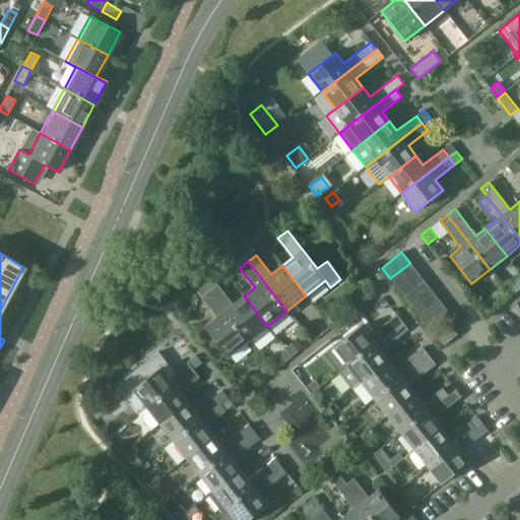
[(417,272),(413,267),(410,263),(390,278),(397,287),(417,272)]
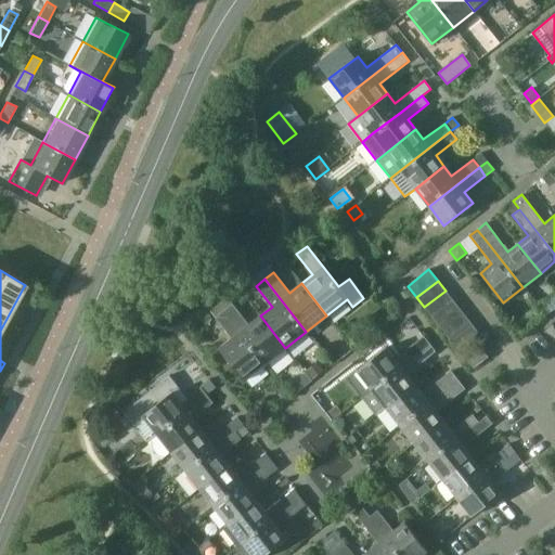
[(446,291),(424,307),(433,318),(454,301),(446,291)]
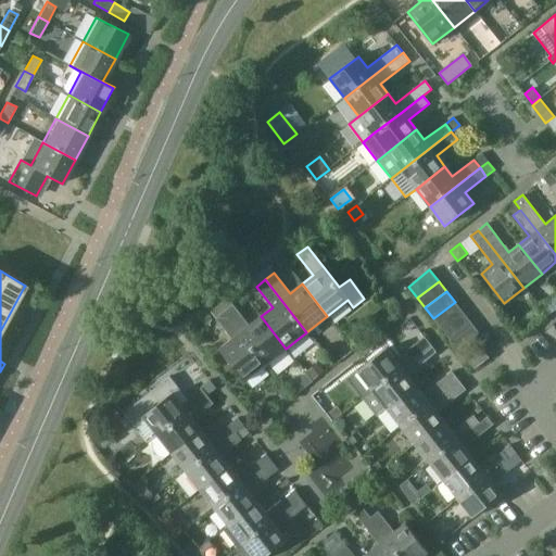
[(433,318),(441,329),(463,313),(455,302),(433,318)]
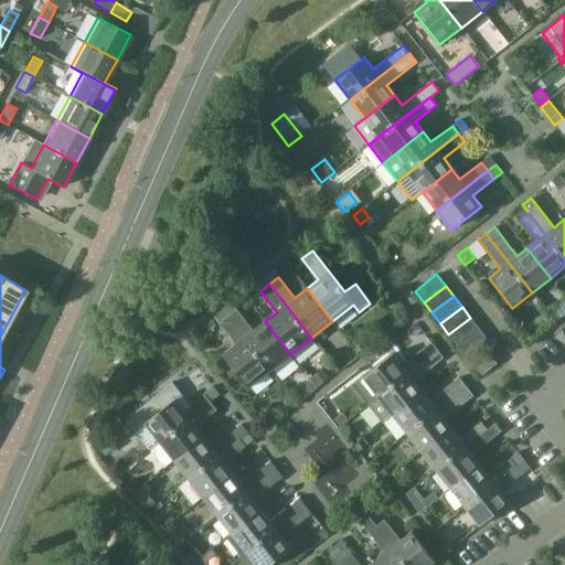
[(227,317),(269,371),(290,354),(265,321),(253,331),(236,310),(227,317)]
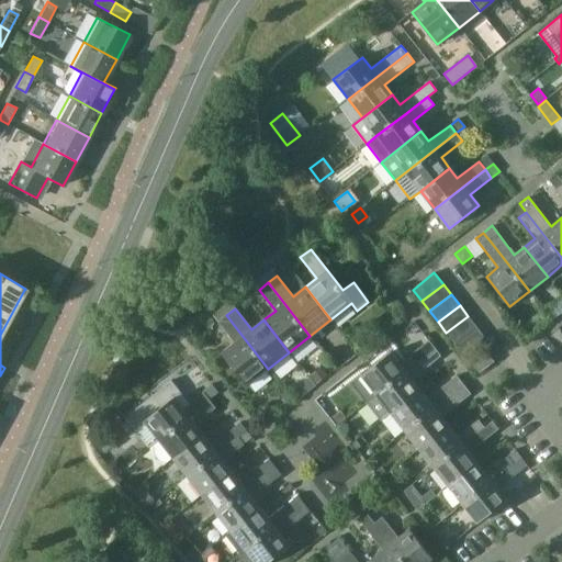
[(221,352),(246,385),(268,369),(226,315),(217,322),(234,343),(221,352)]
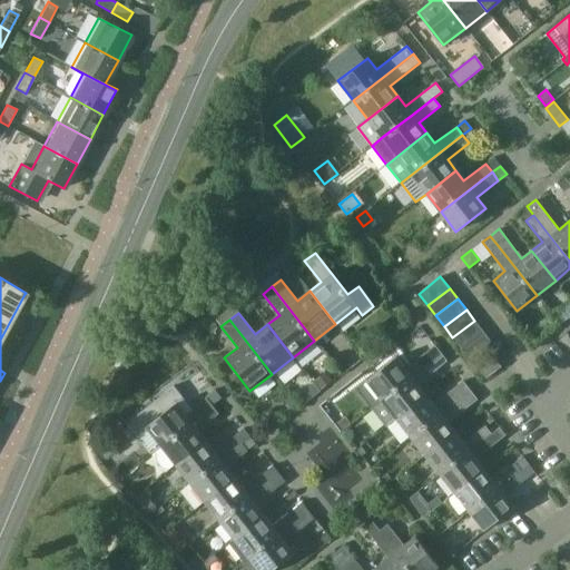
[(452,337),(461,349),(483,331),(474,321),(452,337)]
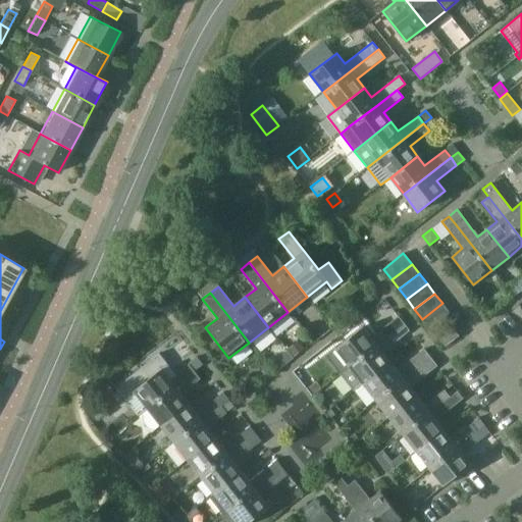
[(442,303),(422,319),(430,329),(450,313),(442,303)]
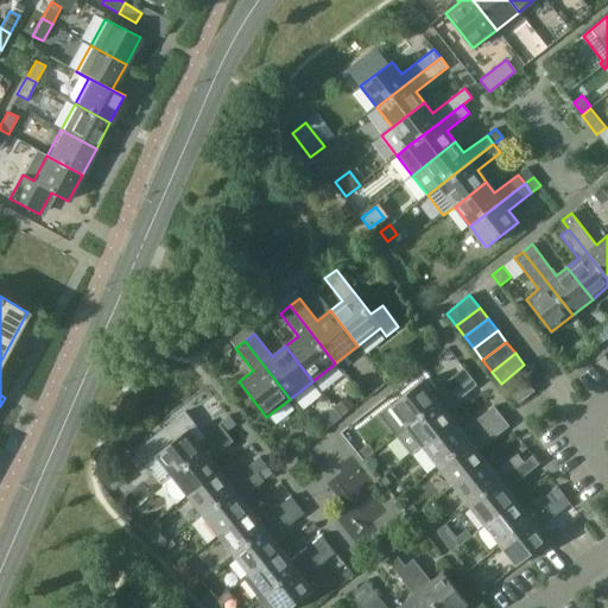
[(463,368),(432,393),(423,380),(391,405),(407,426),(470,377),(463,368)]
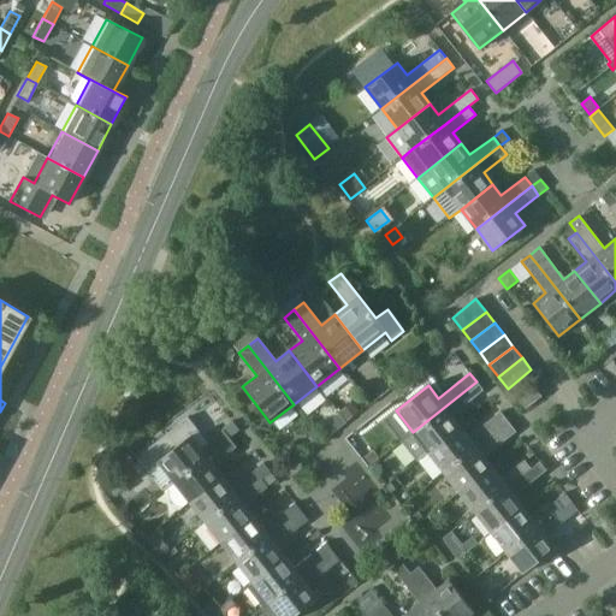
[(477,381),(413,432),(401,440),(416,461),(428,451),(461,427),(451,415),(484,391),(477,381)]
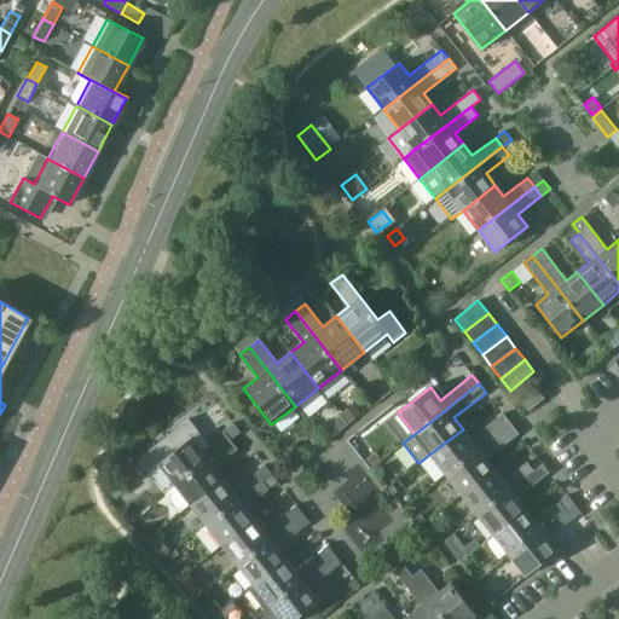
[(527,411),(544,399),(533,383),(516,395),(527,411)]
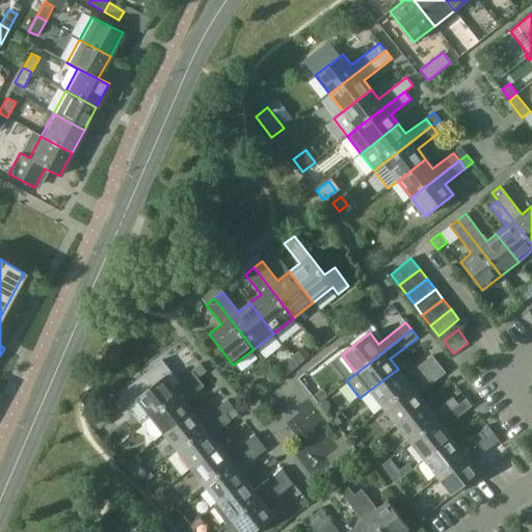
[(304,348),(292,357),(298,365),(310,355),(304,348)]
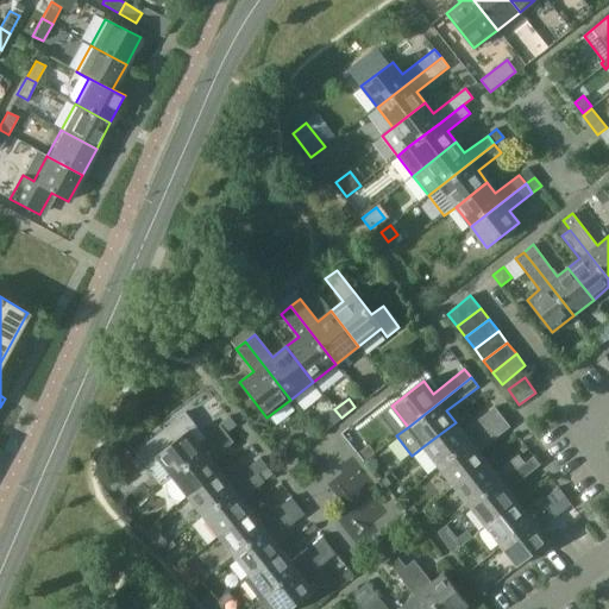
[(495,408),(464,433),(456,422),(424,446),(439,466),(502,418),(495,408)]
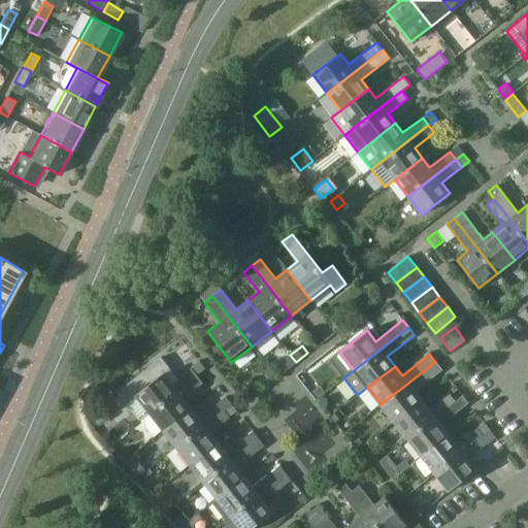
[(285,358),(284,366),(287,370),(296,362),(290,355),(285,358)]
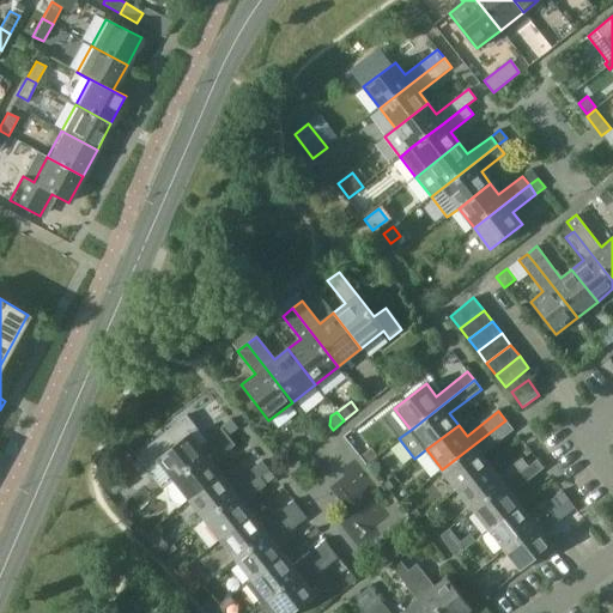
[(174,479),(205,454),(229,436),(222,428),(199,445),(189,434),(196,428),(187,416),(135,455),(149,471),(159,462),(174,479)]
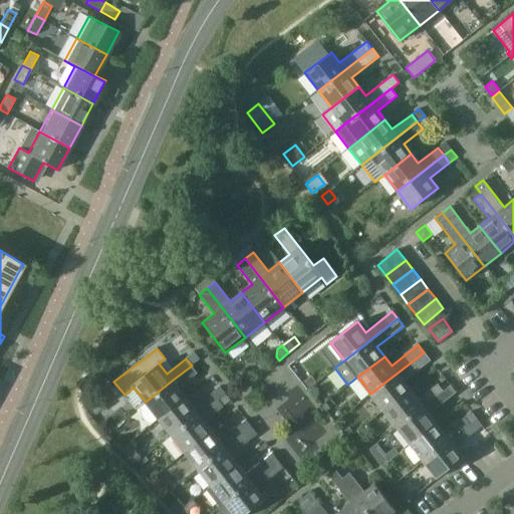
[(411,390),(404,380),(430,359),(424,352),(370,394),(383,411),(411,390)]
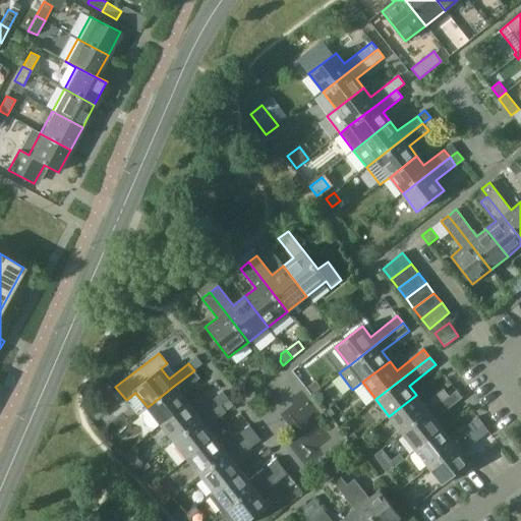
[(194,370),(174,386),(148,407),(161,424),(187,403),(180,394),(199,379),(194,370)]
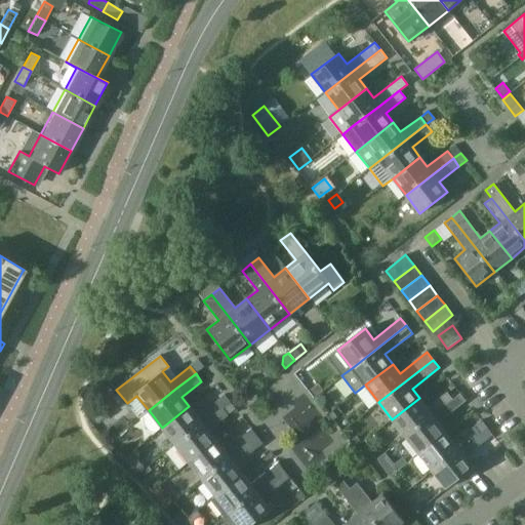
[(446,392),(427,408),(419,398),(392,419),(405,437),(452,400),(446,392)]
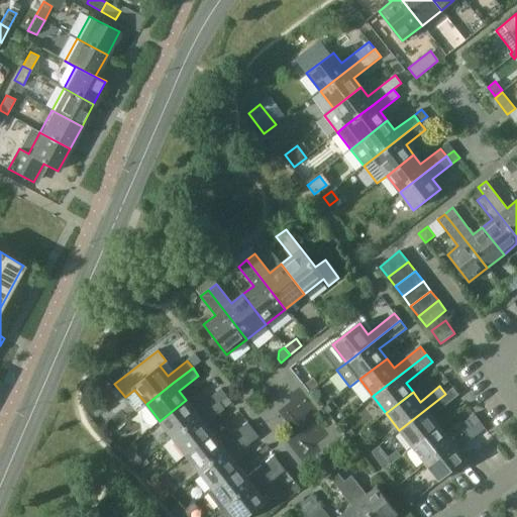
[(194,410),(186,400),(160,421),(173,438),(200,417),(219,402),(227,396),(221,388),(194,410)]
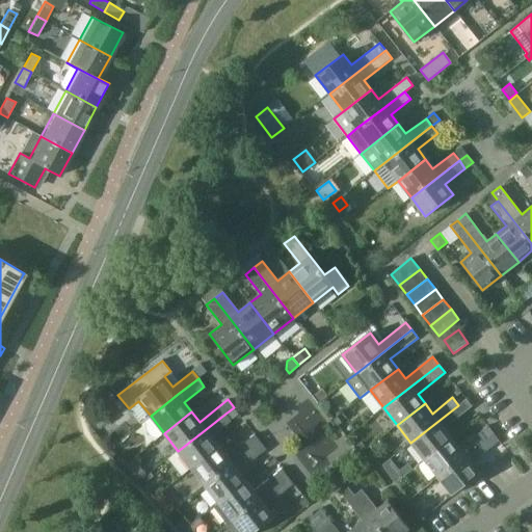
[(445,428),(464,413),(473,406),(467,399),(458,405),(410,443),(424,459),(452,439),(445,428)]
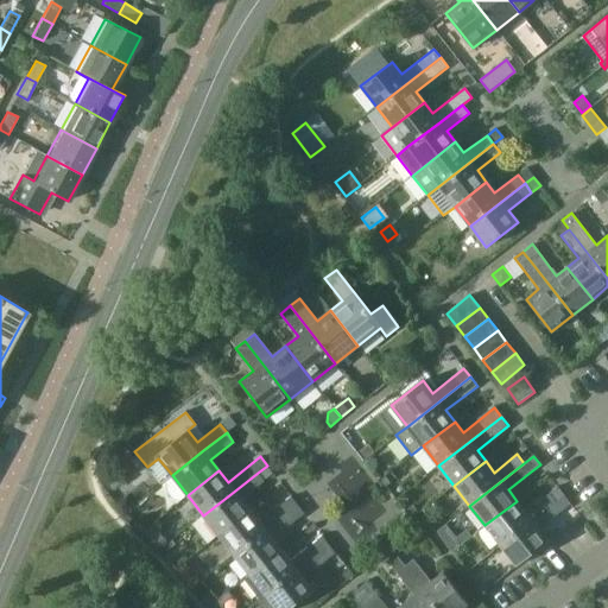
[(115,466),(102,476),(113,491),(126,480),(115,466)]
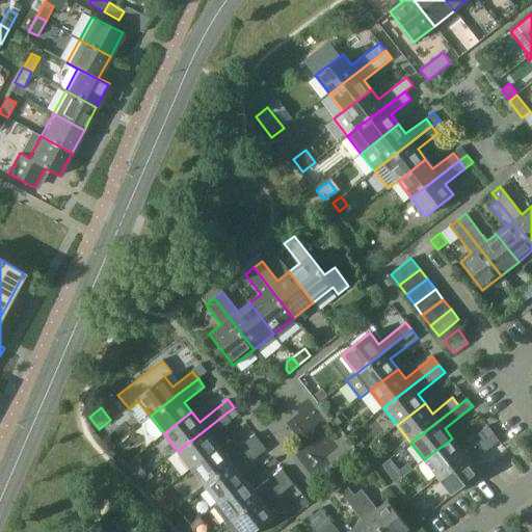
[(225,414),(206,429),(178,451),(191,468),(219,447),(211,436),(231,421),(225,414)]
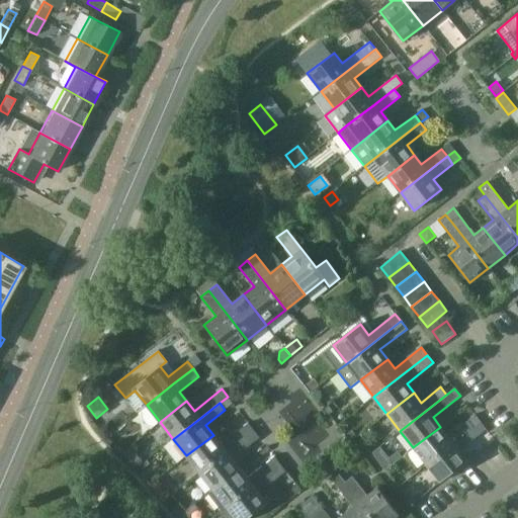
[(466,421),(447,436),(440,427),(413,447),(427,464),(453,443),(472,428),(466,421)]
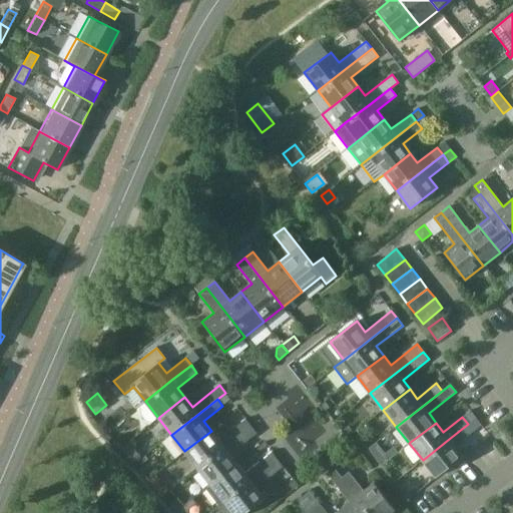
[(463,457),(455,446),(481,426),(476,418),(449,439),(423,460),(436,478),(463,457)]
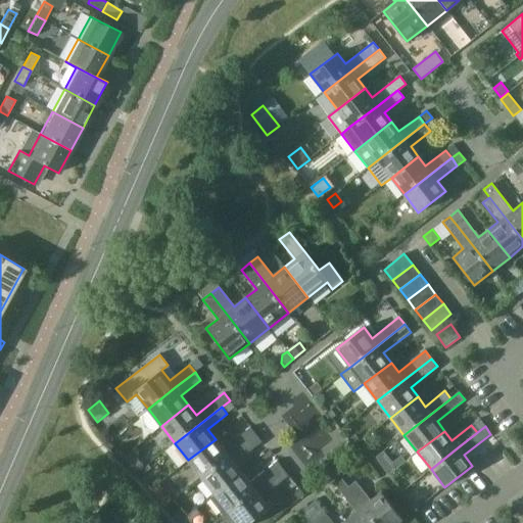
[(223,448),(216,439),(188,460),(201,477),(255,434),(250,427),(223,448)]
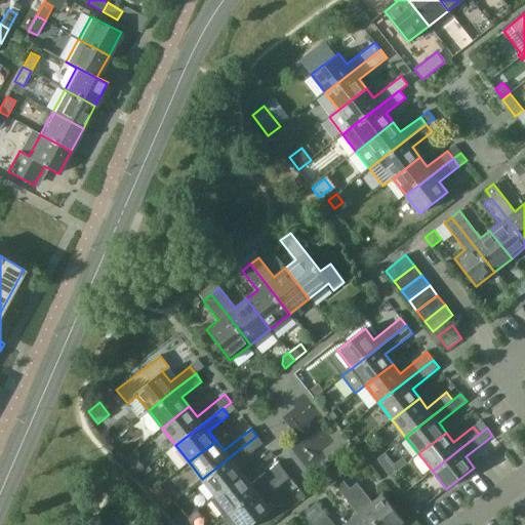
[(373,434),(364,441),(371,449),(379,442),(373,434)]
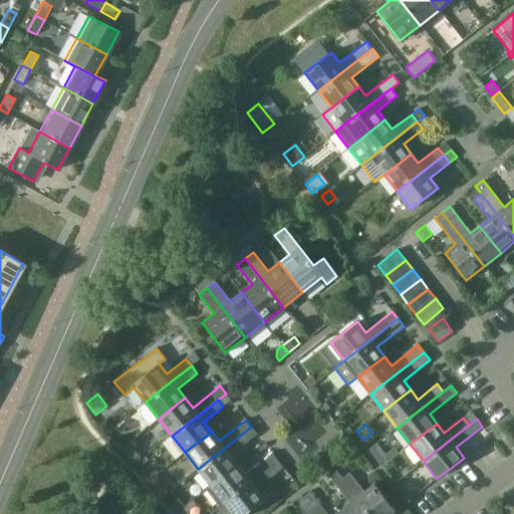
[(238,465),(231,455),(257,434),(251,427),(198,469),(212,486),(238,465)]
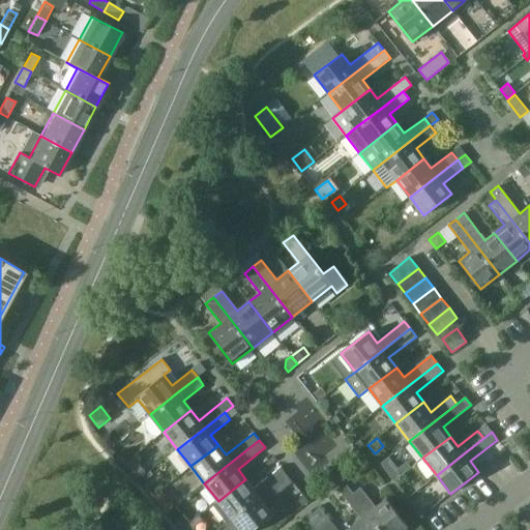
[(224,524),(225,524),(287,475),(281,467),(253,489),(245,479),(218,501),(213,505),(227,522),(224,524)]
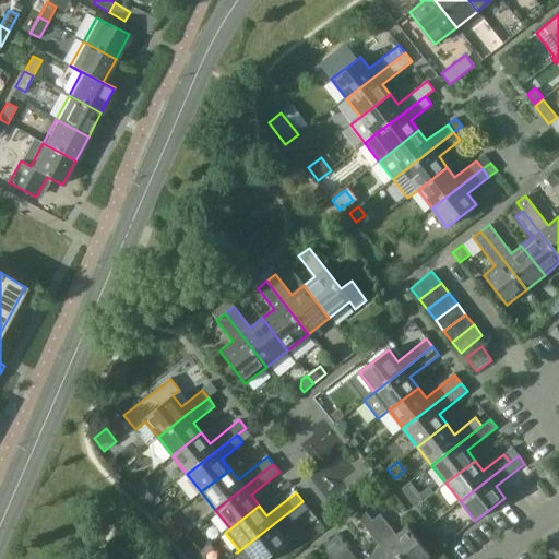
[(268,558),(288,543),(280,532),(308,509),(302,501),(237,552),(240,558),(268,558)]
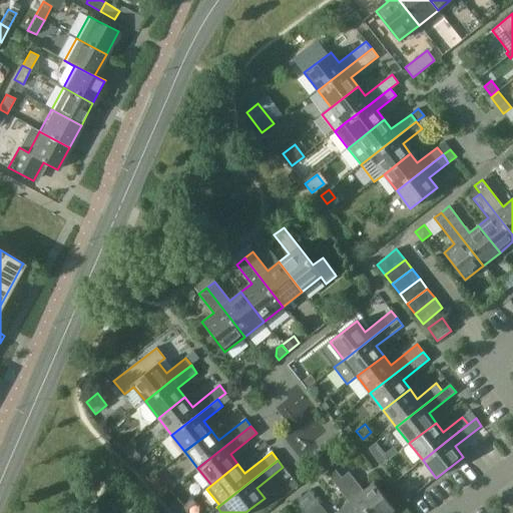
[(328,476),(349,502),(340,509),(342,512),(370,512),(342,477),(336,470),(328,476)]
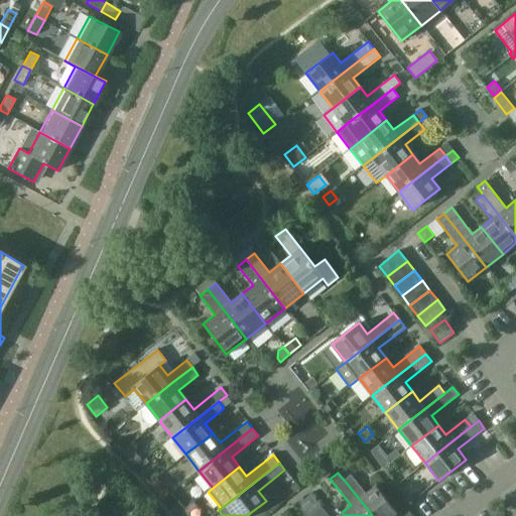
[(344,480),(372,515),(392,515),(397,513),(376,485),(366,494),(351,475),(344,480)]
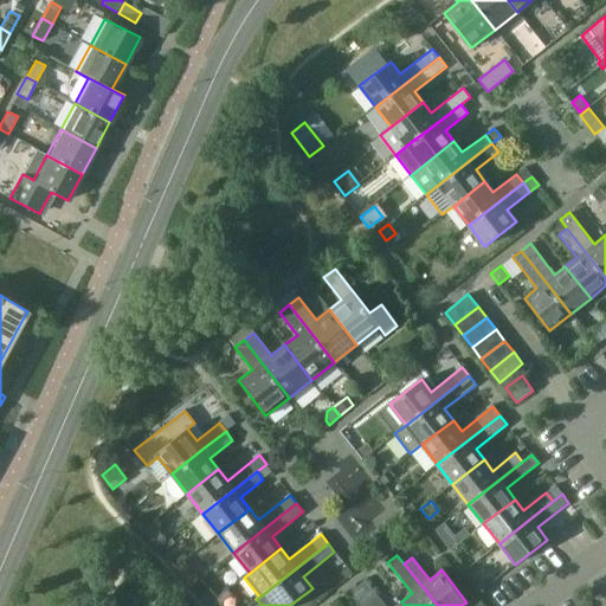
[(192,571),(181,579),(189,588),(200,580),(192,571)]
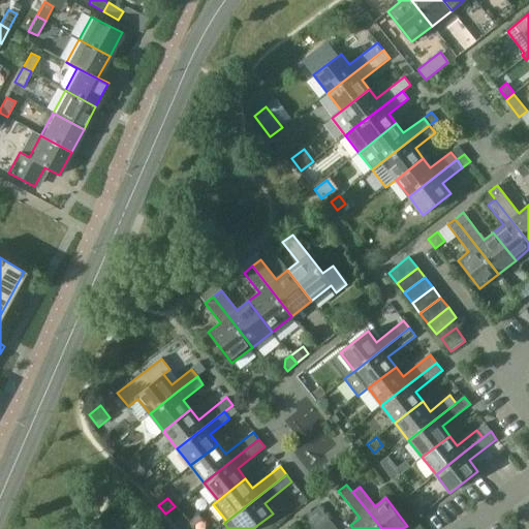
[(352,528),(350,525),(345,528),(337,528),(319,505),(311,511),(324,528),(352,528)]
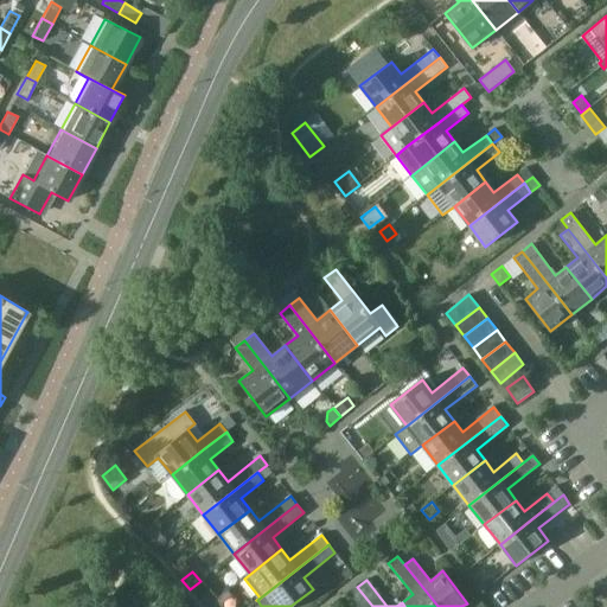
[(349,594),(358,606),(372,606),(357,587),(349,594)]
